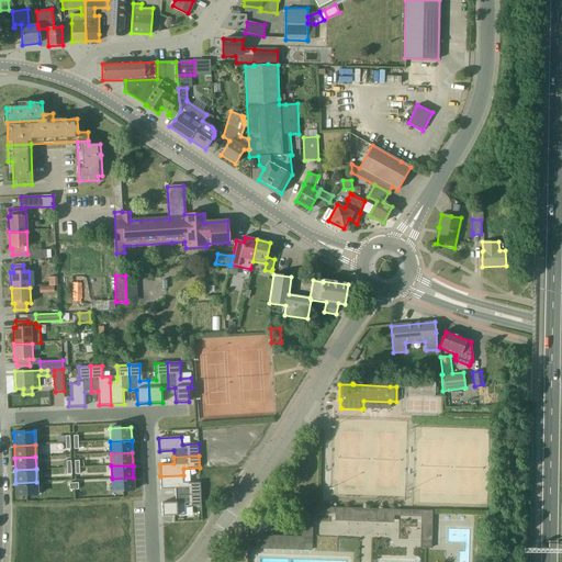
[(183,475),(160,476),(160,490),(175,490),(176,495),(201,495),(200,483),(184,483),(184,476),(183,475)]
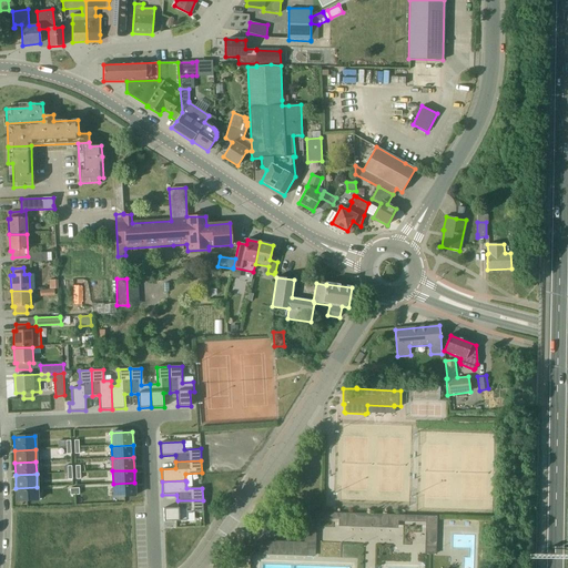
[(134,483),(113,484),(113,497),(135,496),(134,483)]
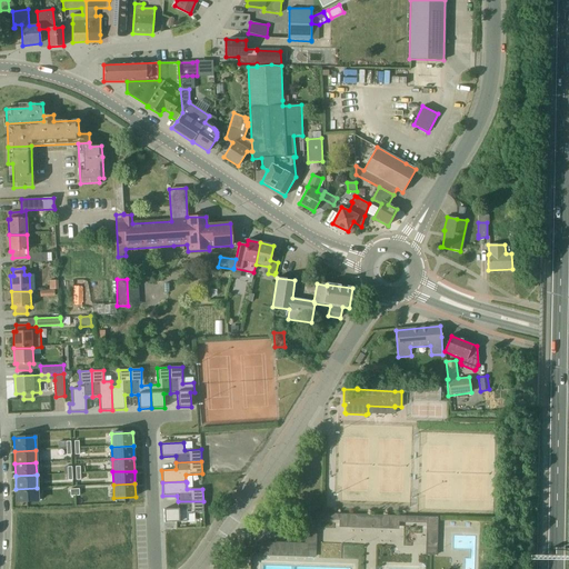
[(38,501),(37,488),(16,489),(17,502),(38,501)]
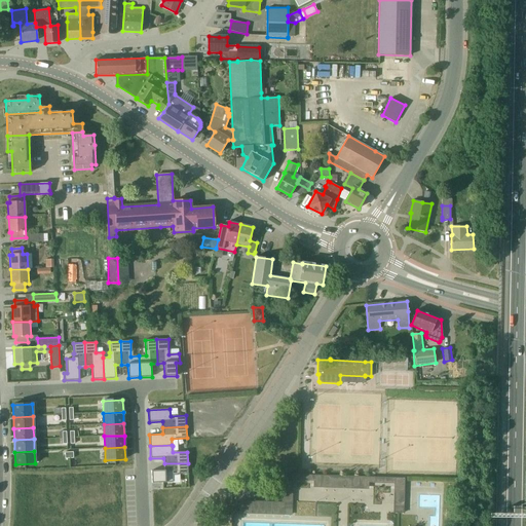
[(188,463),(164,463),(164,470),(151,471),(152,483),(173,482),(173,476),(188,475),(188,463)]
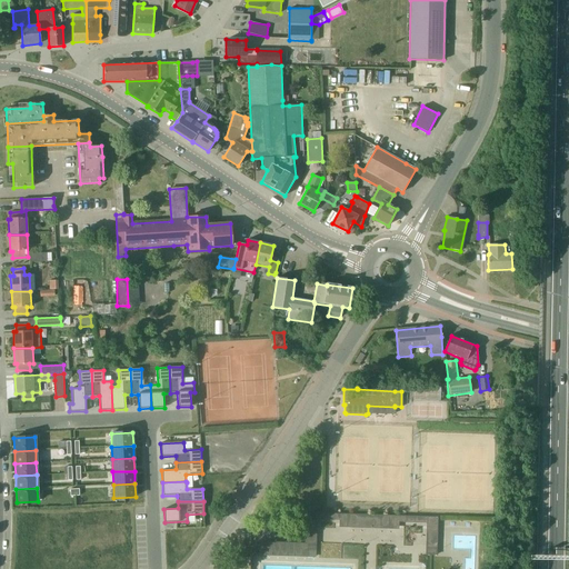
[(437,529),(437,517),(306,513),(306,526),(317,527),(317,519),(346,521),(346,528),(349,528),(350,521),(380,522),(380,528),(392,529),(392,521),(426,523),(426,528),(437,529)]
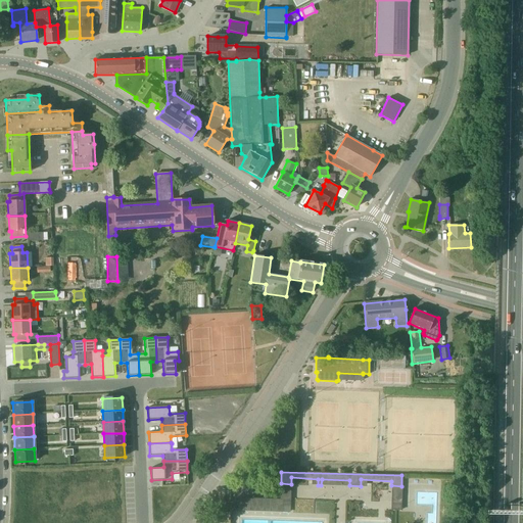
[(238,511),(289,512),(289,500),(239,498),(238,511)]
